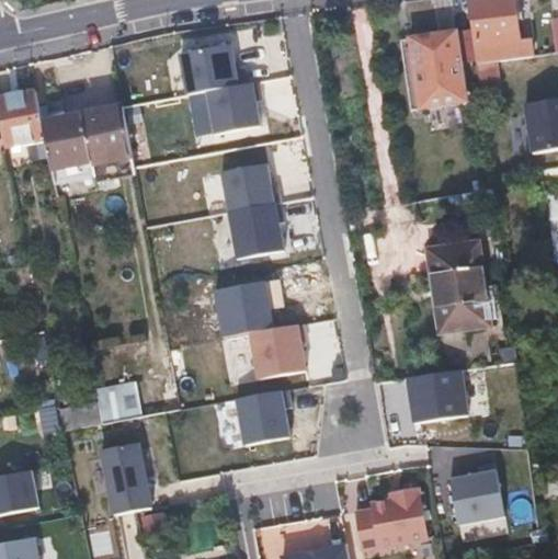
[(531,33),(525,34),(519,35),(512,0),(468,0),(478,60),(533,52),(531,33)]
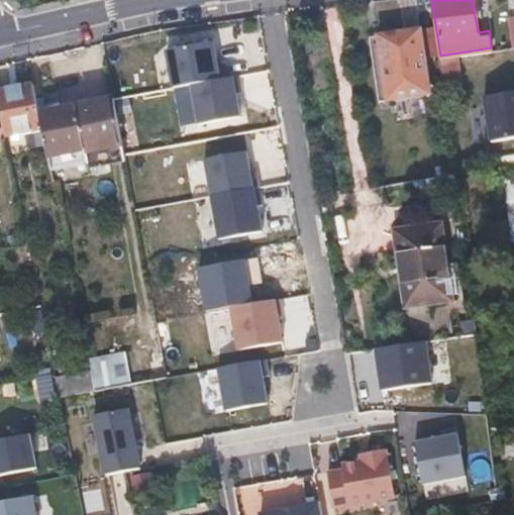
[(418,28),(398,31),(377,33),(385,98),(427,92),(418,28)]
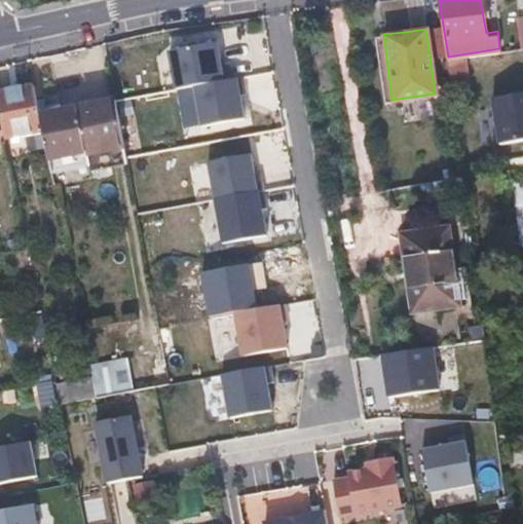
[(384,101),(391,100),(383,34),(374,36),(384,101)]
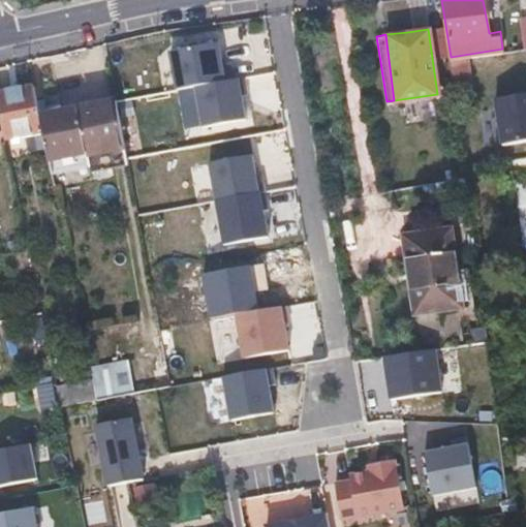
[(219,40),(169,50),(176,86),(226,76),(219,40)]
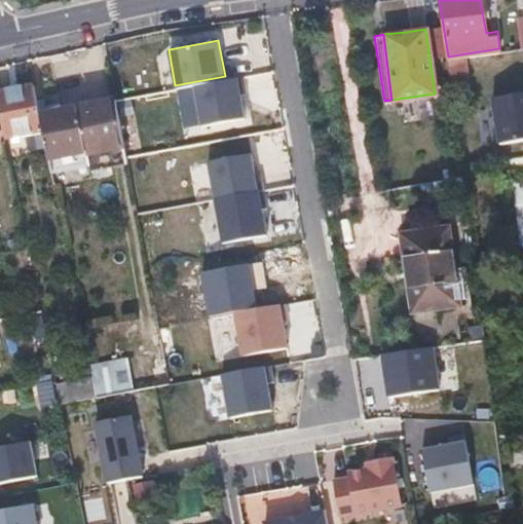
[(239,77),(193,85),(200,123),(246,115),(239,77)]
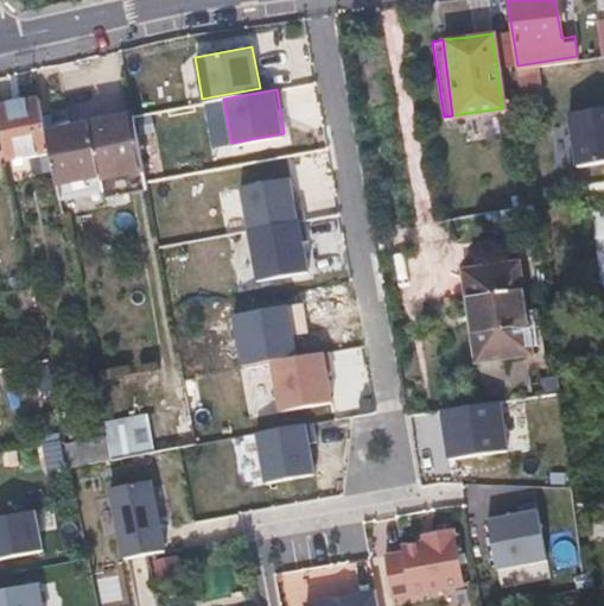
[(45,147),(43,131),(36,96),(0,103),(0,151),(1,157),(45,147)]
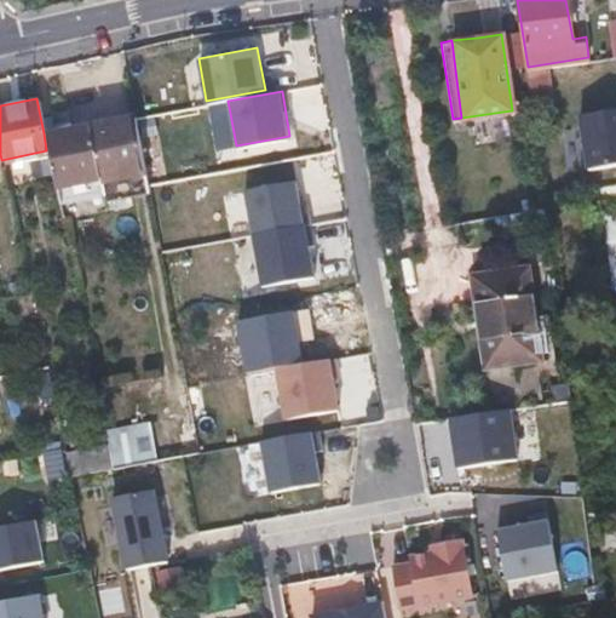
[(615,108),(577,114),(585,167),(615,161),(615,108)]
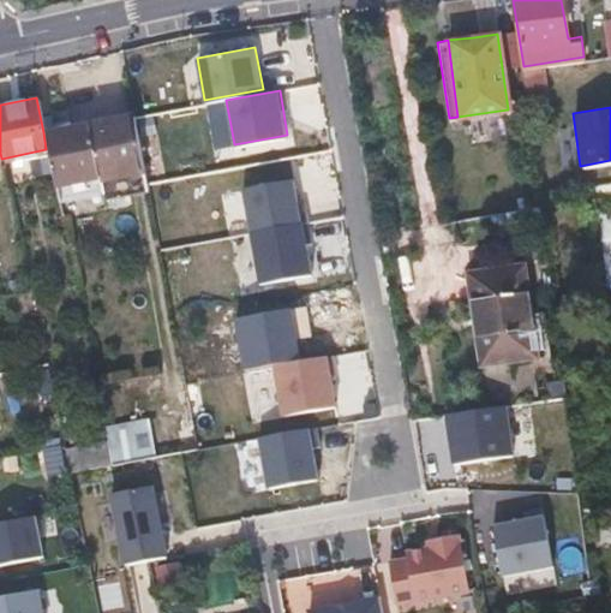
[(132,115),(90,124),(101,188),(102,190),(102,194),(144,185),(132,115)]
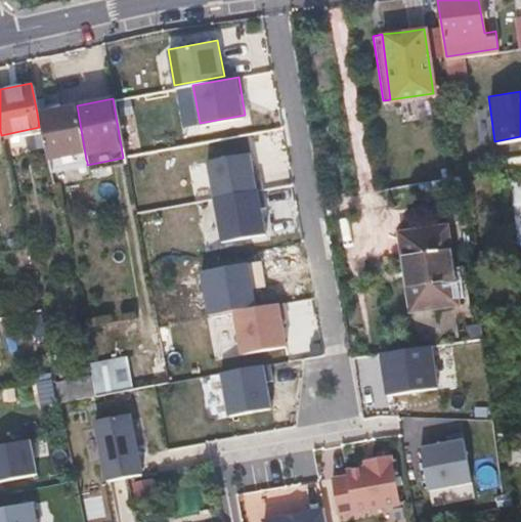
[(77,105),(37,113),(39,127),(47,168),(86,160),(77,105)]
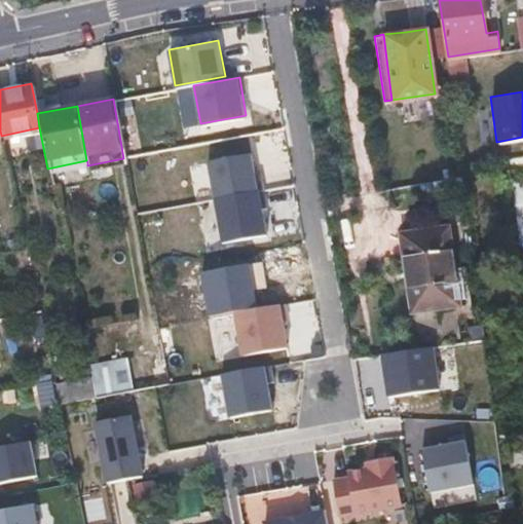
[(253,153),(207,161),(221,244),(268,235),(253,153)]
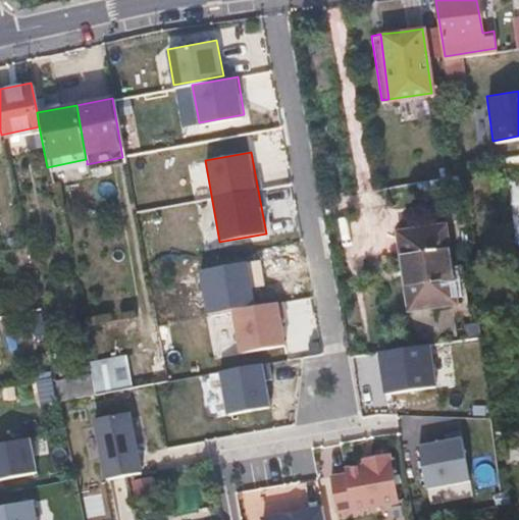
[(204,159),(185,162),(190,191),(208,188),(204,159)]
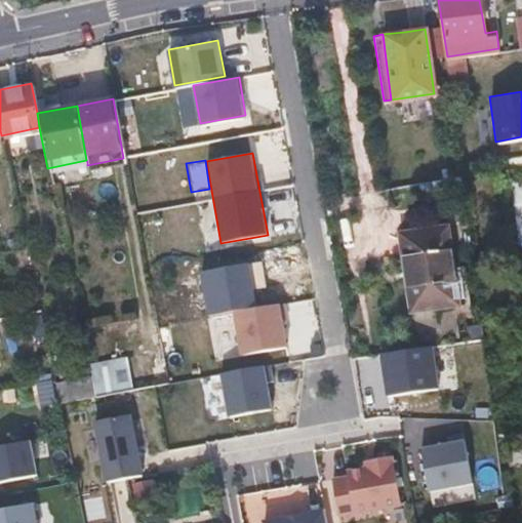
[(521,241),(521,177),(512,179),(518,242),(521,241)]
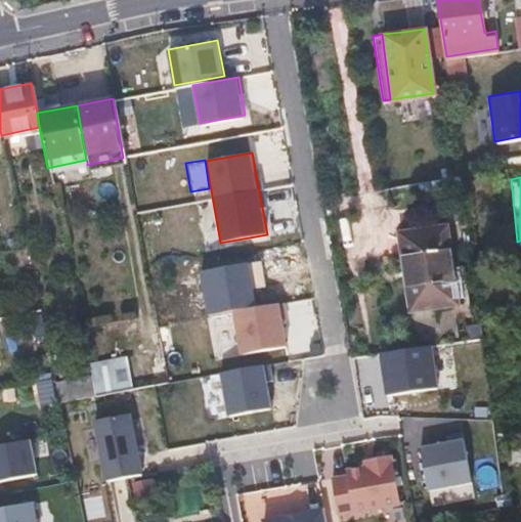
[(407,308),(430,305),(452,302),(442,227),(398,232),(407,308)]
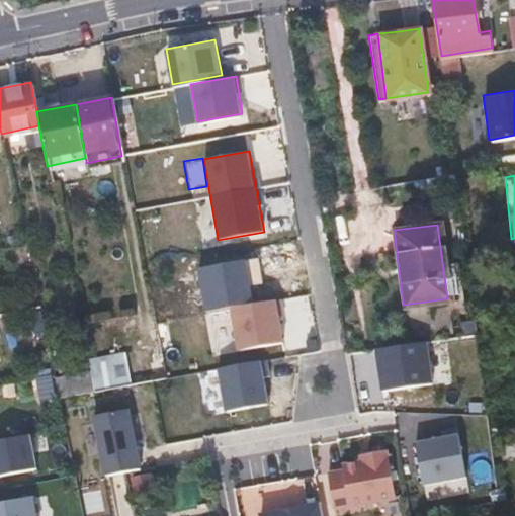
[(276,299),(230,309),(238,350),(284,341),(276,299)]
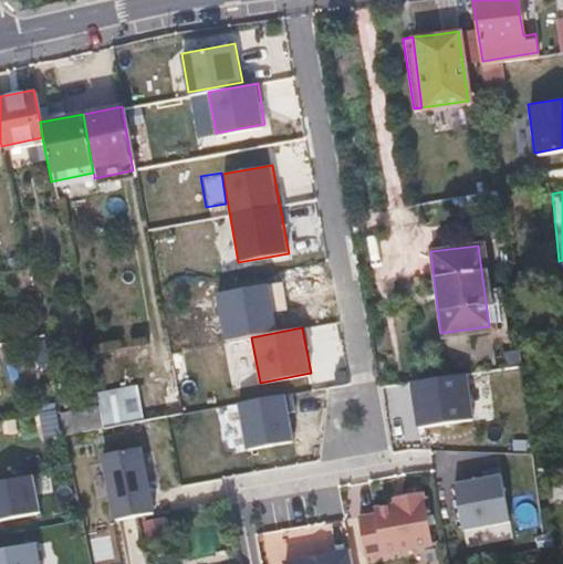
[(467,373),(412,380),(418,426),(475,417),(467,373)]
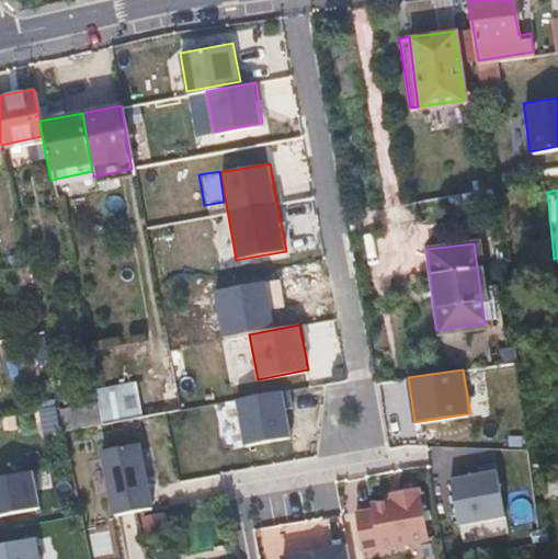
[(235,399),(241,443),(294,435),(287,391),(235,399)]
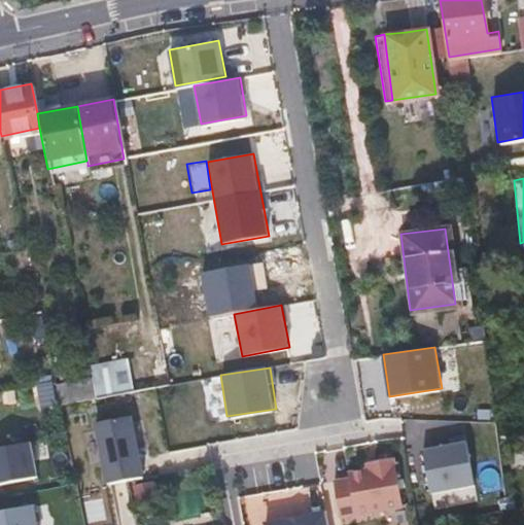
[(50,382),(53,392),(55,401),(91,396),(86,375),(50,382)]
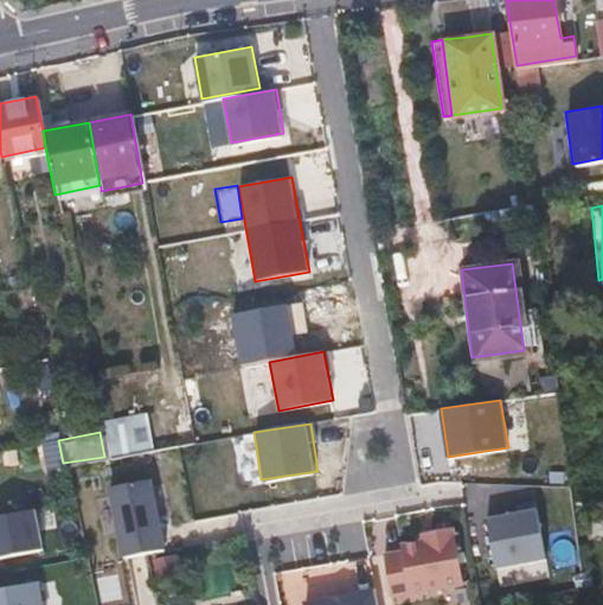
[(153,478),(108,488),(121,556),(167,547),(153,478)]
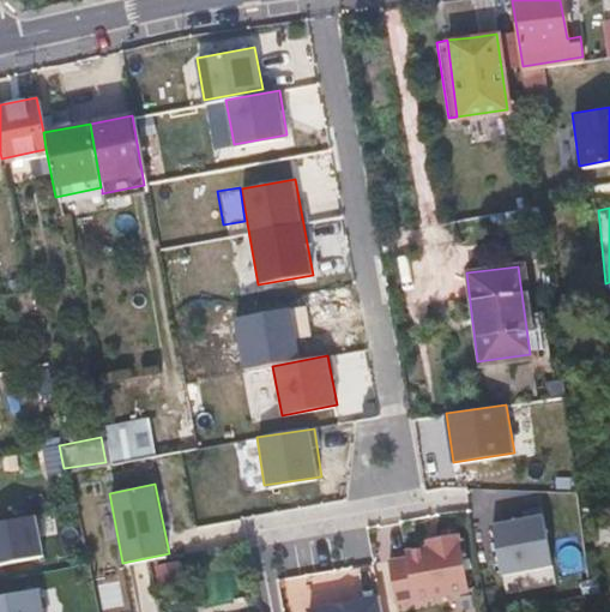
[(35,514),(0,520),(0,562),(42,555),(35,514)]
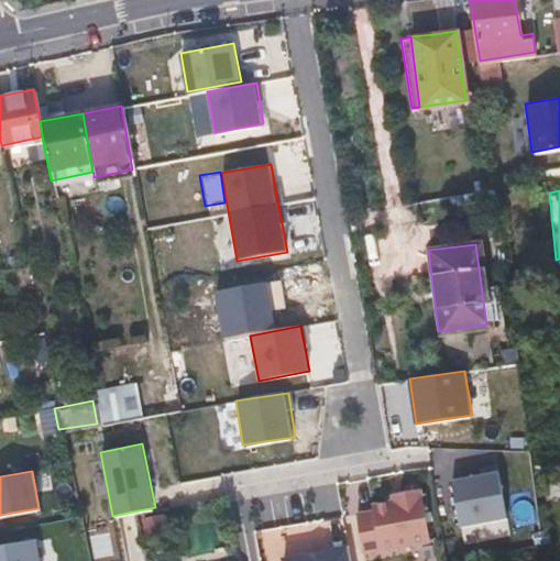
[(500,471),(450,480),(459,525),(507,515),(500,471)]
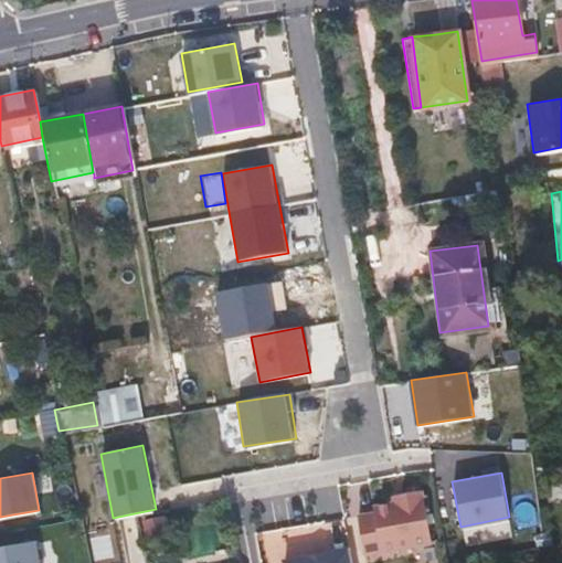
[(391,511),(357,516),(363,556),(435,545),(427,489),(389,495),(391,511)]
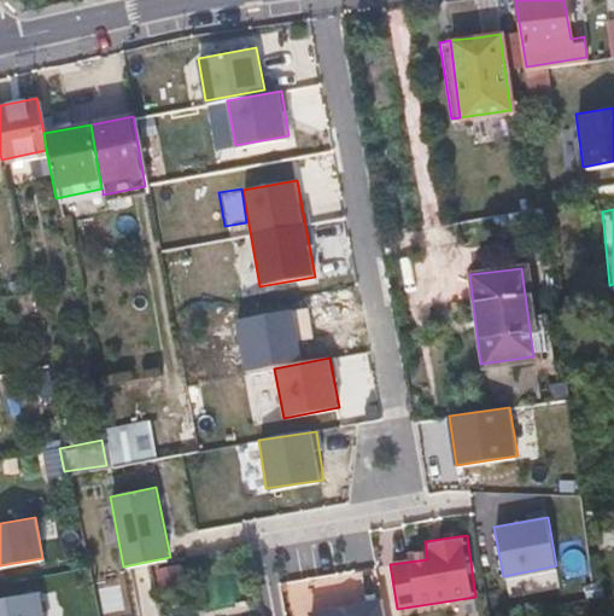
[(44,615),(39,590),(0,596),(0,615),(44,615)]
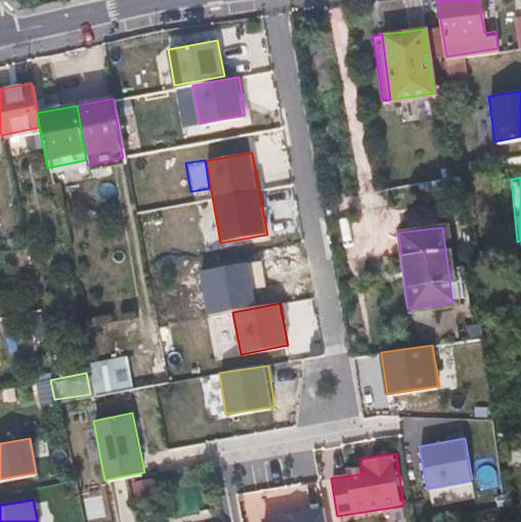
[(327,521),(326,509),(263,520),(263,521),(327,521)]
